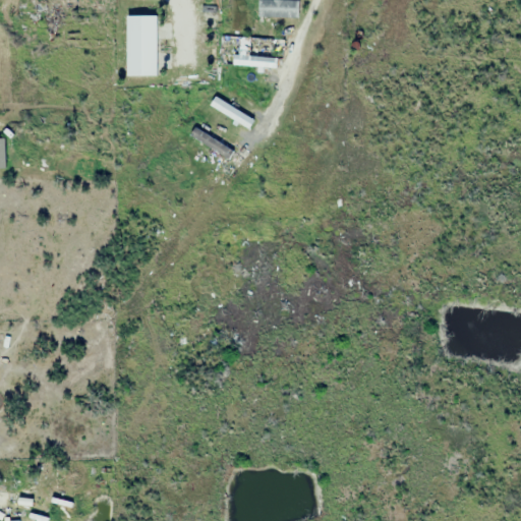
[(19,34),(66,34),(66,3),(19,3),(19,34)]
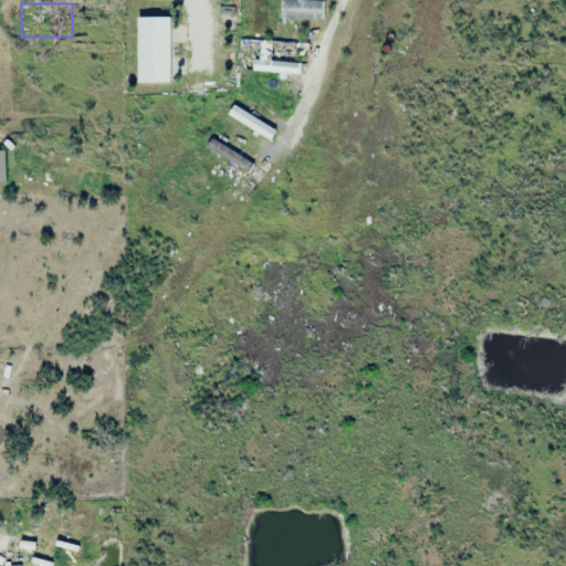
[(169,82),(169,18),(136,18),(136,82),(169,82)]
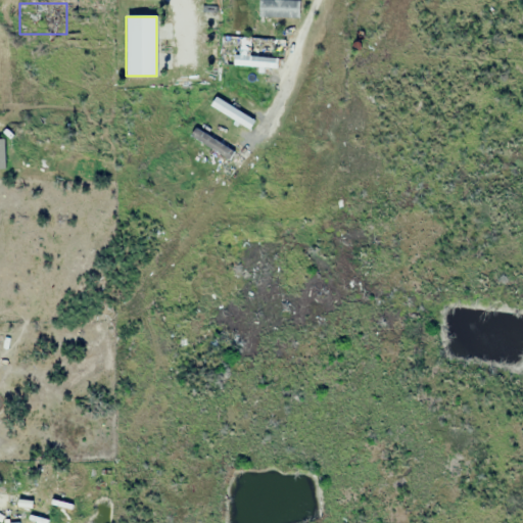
[(0,516),(37,509),(33,490),(0,496),(0,516)]
